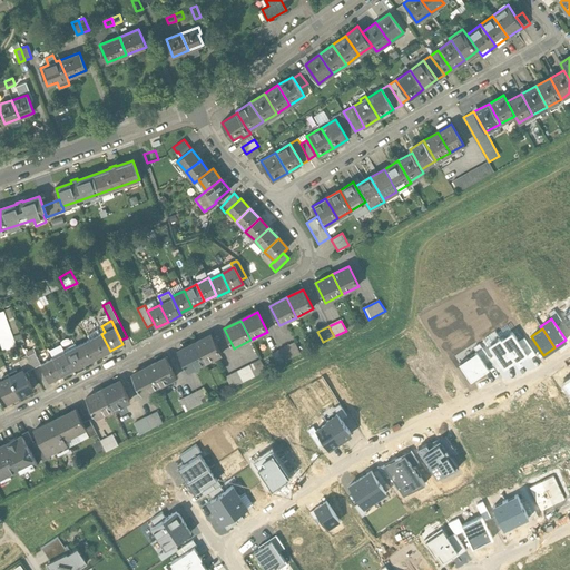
[(501,340),(516,361),(517,363),(528,355),(519,342),(512,332),(501,340)]
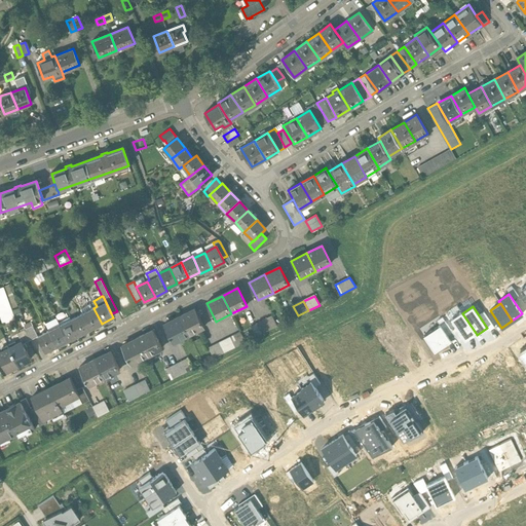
[(94,308),(82,313),(90,329),(102,324),(94,308)]
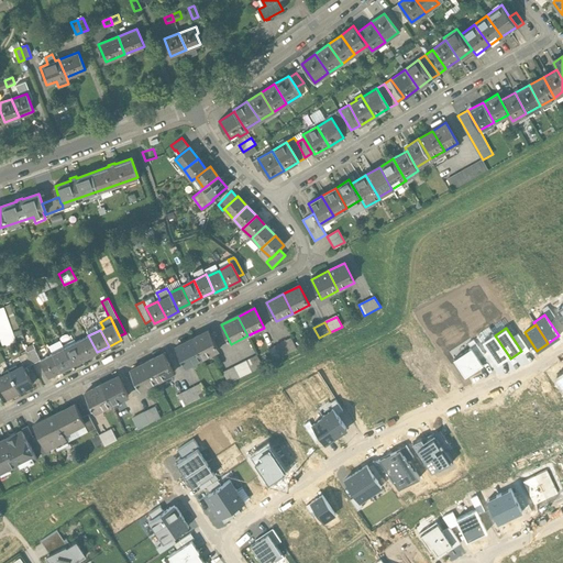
[(209,330),(192,339),(202,359),(219,350),(209,330)]
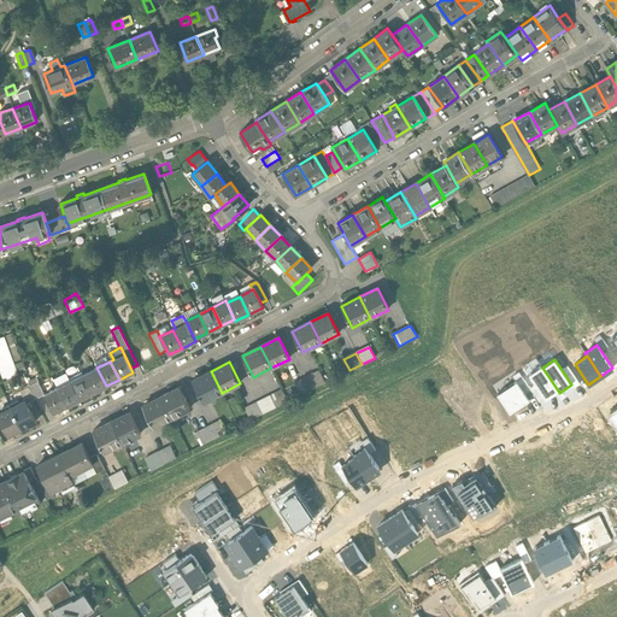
[(558,391),(542,368),(541,366),(529,374),(535,385),(545,398),(546,399),(558,391)]
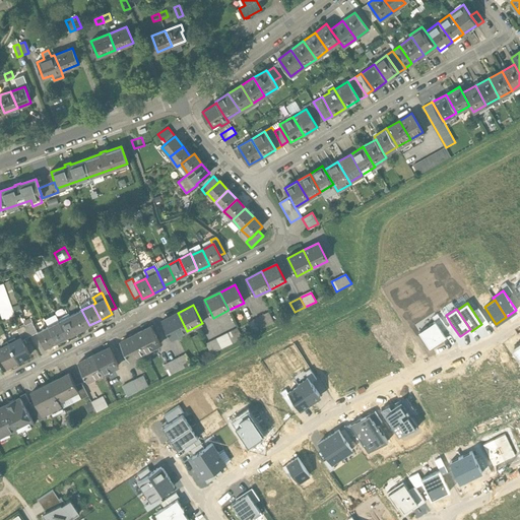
[(473,312),(481,324),(483,327),(489,324),(478,309),(473,312)]
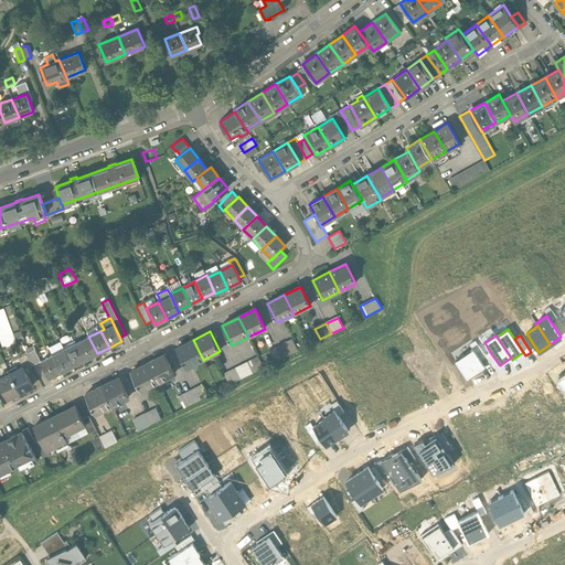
[(88,337),(76,343),(85,360),(97,353),(88,337)]
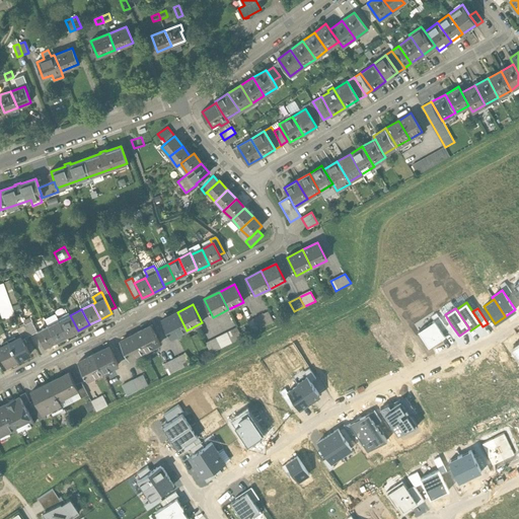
[(177,312),(161,320),(170,339),(187,330),(177,312)]
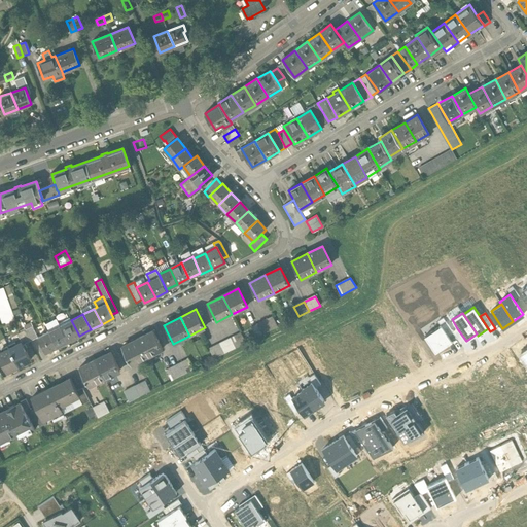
[(273,317),(261,322),(267,332),(277,327),(273,317)]
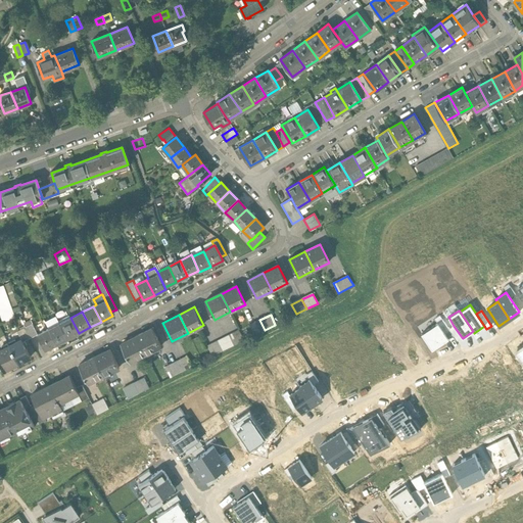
[(434,319),(437,323),(444,334),(449,330),(448,329),(439,316),(434,319)]
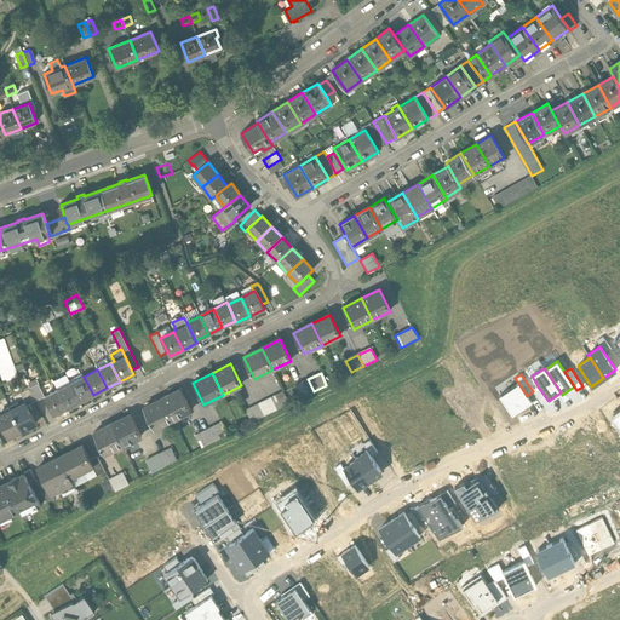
[(84,377),(70,383),(80,401),(93,395),(84,377)]
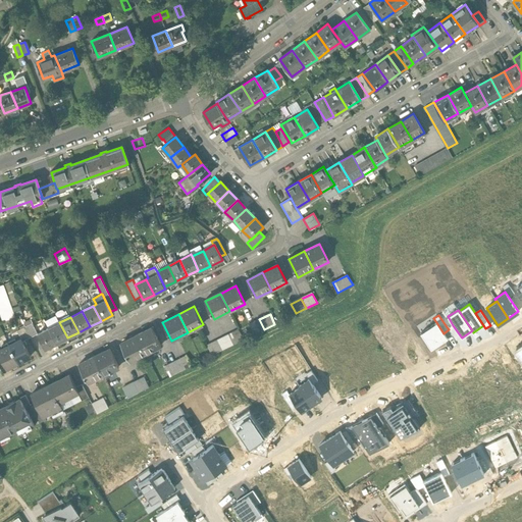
[(259,319),(249,324),(254,334),(264,329),(259,319)]
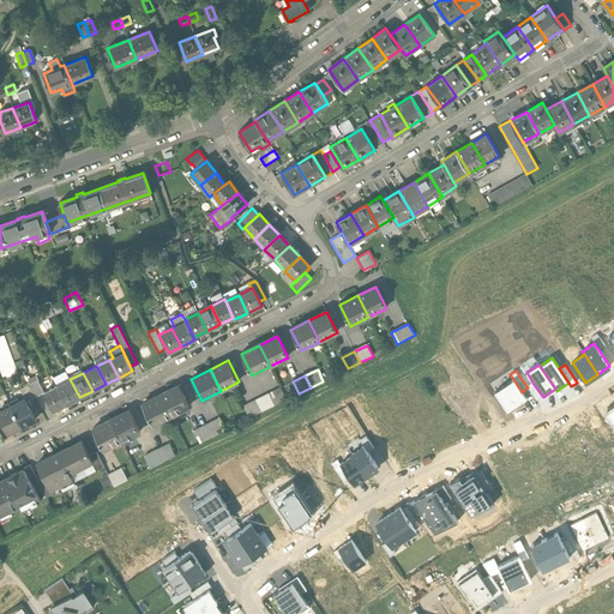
[(70,379),(56,386),(66,404),(79,397),(70,379)]
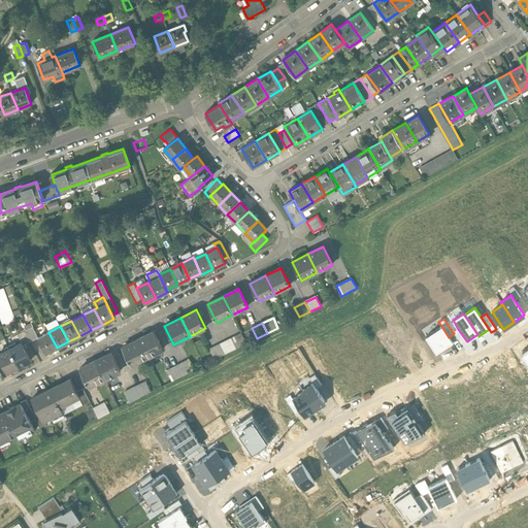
[(425,337),(436,353),(453,342),(449,337),(441,326),(425,337)]
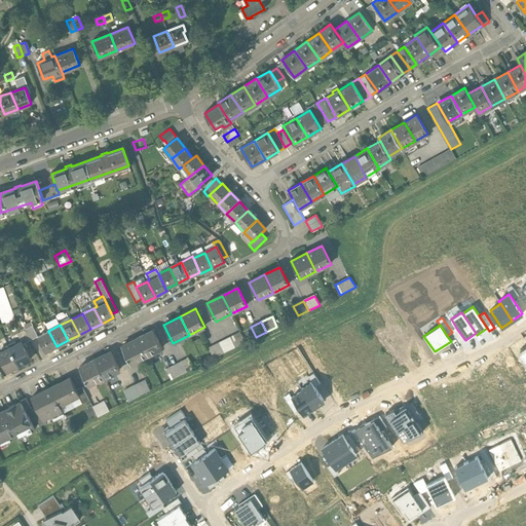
[(459,343),(464,339),(456,328),(451,331),(452,332),(459,343)]
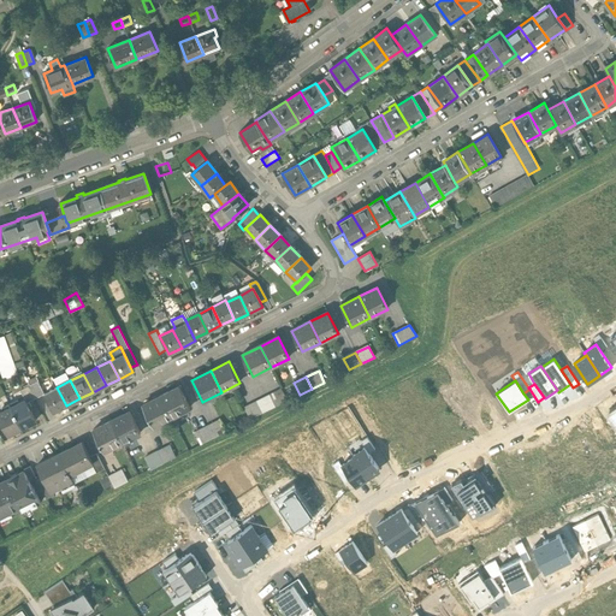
[(178,386),(160,396),(171,418),(189,408),(178,386)]
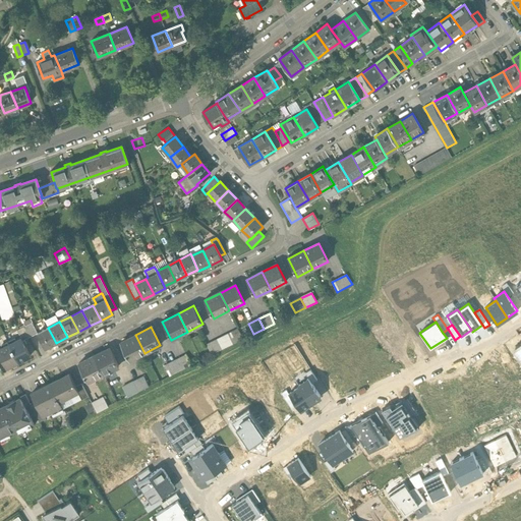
[(48,328),(37,333),(45,348),(56,343),(48,328)]
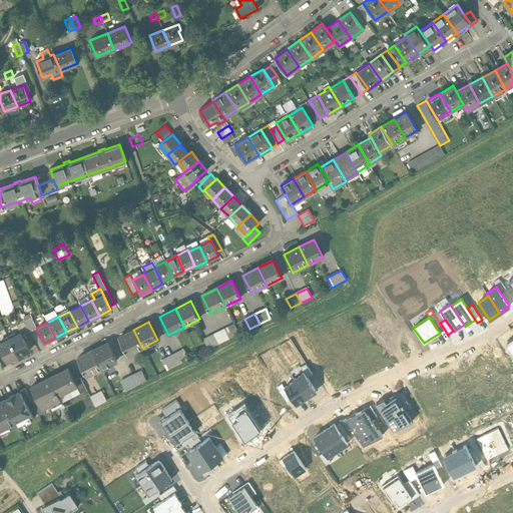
[(234,325),(223,330),(228,339),(239,334),(234,325)]
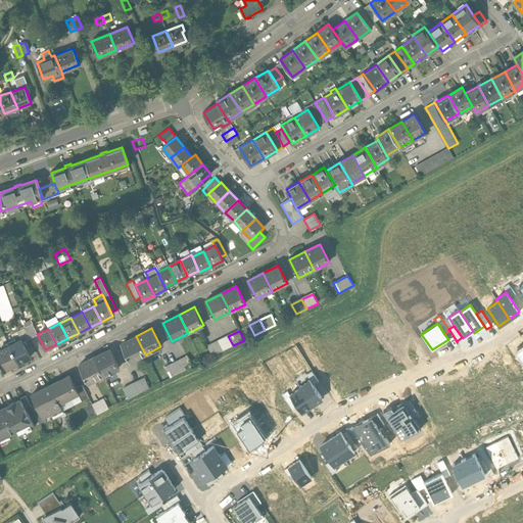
[(136,336),(121,344),(130,362),(145,354),(136,336)]
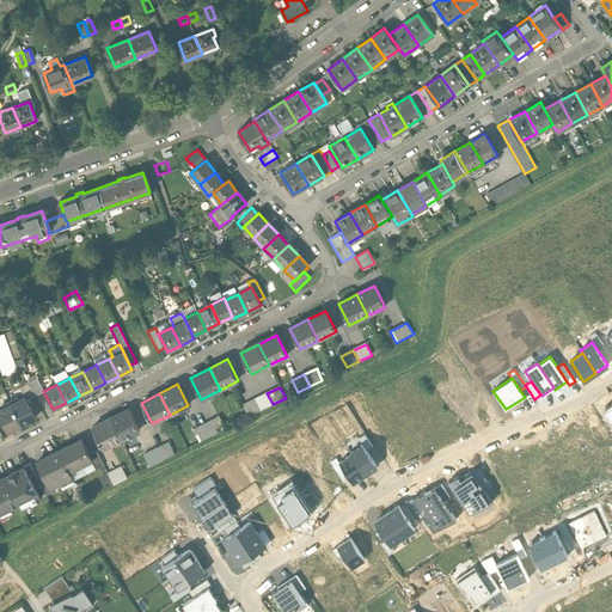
[(267,393),(255,399),(261,411),(273,404),(267,393)]
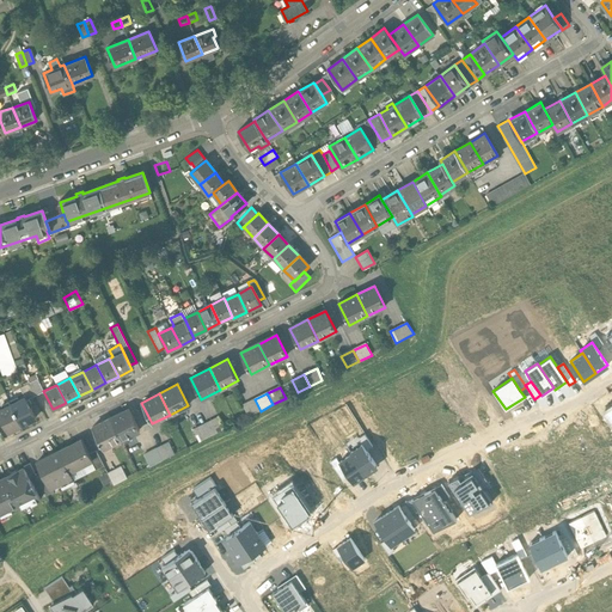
[(25,397),(11,403),(22,424),(36,417),(25,397)]
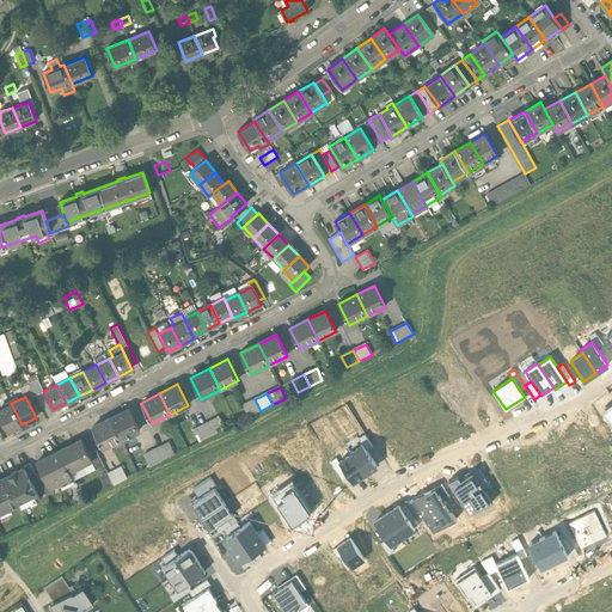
[(255,399),(243,405),(249,417),(261,411),(255,399)]
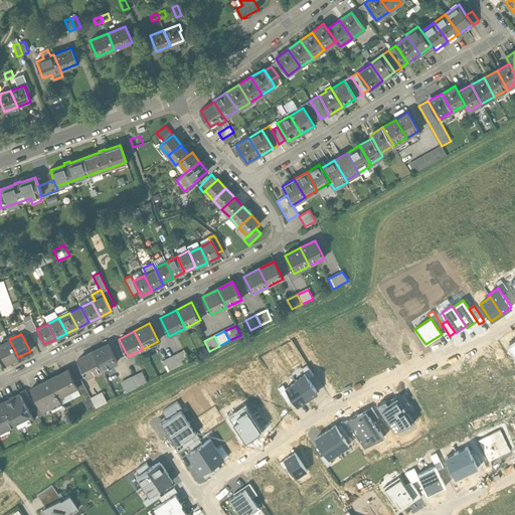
[(9,339),(0,343),(0,350),(6,363),(18,357),(9,339)]
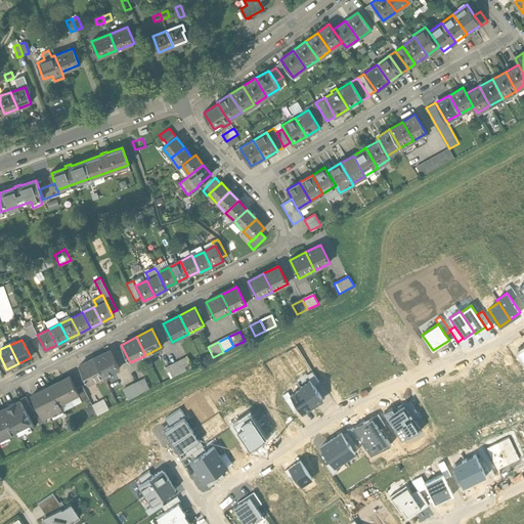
[(110,350),(94,358),(103,376),(119,368),(110,350)]
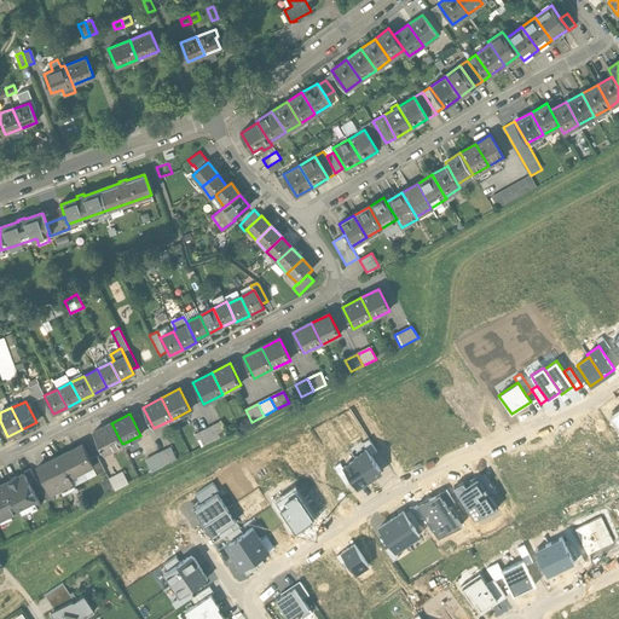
[(220,422),(208,428),(214,440),(226,434),(224,428),(220,422)]
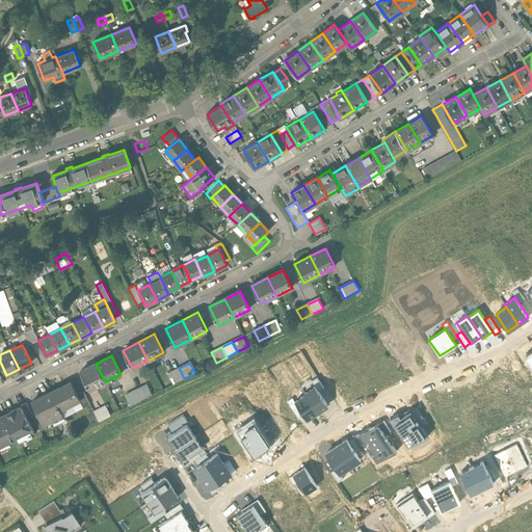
[(96,364),(80,371),(89,390),(105,381),(96,364)]
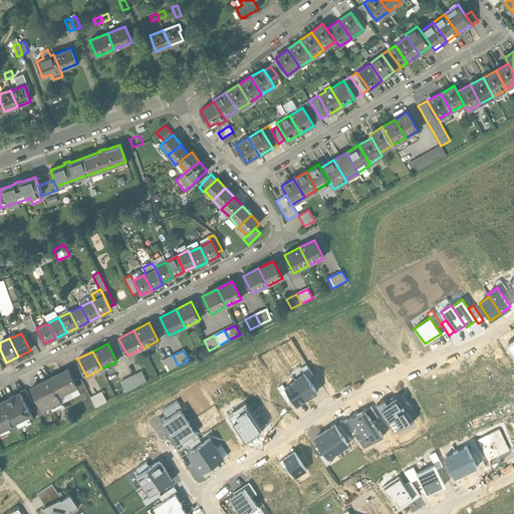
[(173,355),(163,361),(168,370),(178,365),(173,355)]
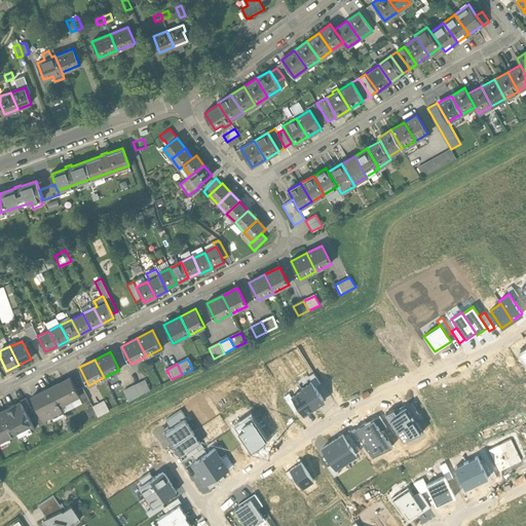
[(311,382),(314,387),(321,383),(313,373),(308,377),(311,382)]
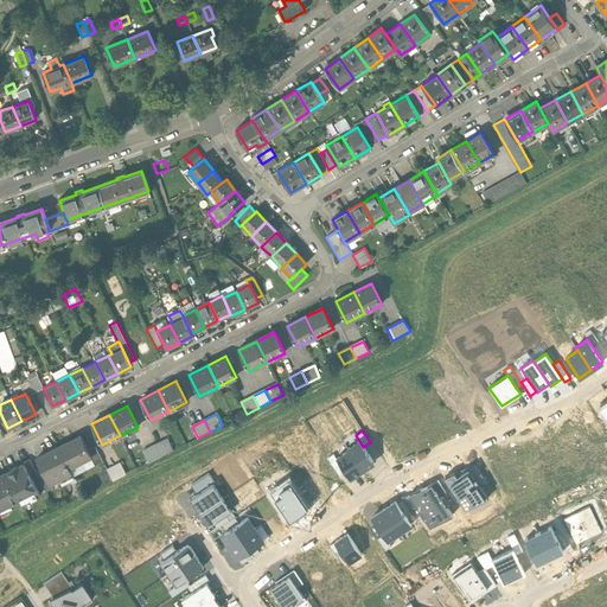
[(81,435),(59,447),(69,467),(90,457),(91,457),(89,451),(81,435)]
